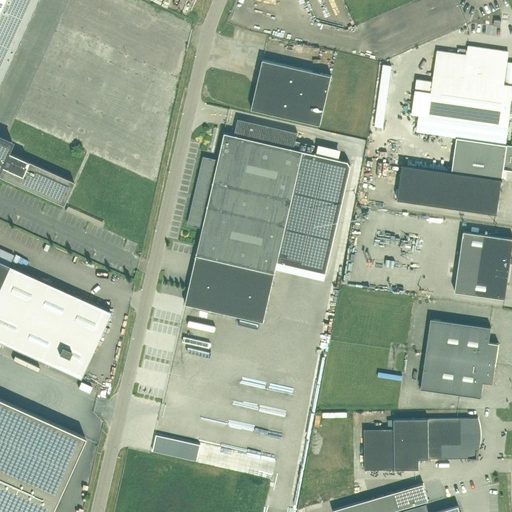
[(0,82),(37,0),(0,0),(0,177),(62,205),(73,181),(7,151),(12,141),(0,136),(0,82)]
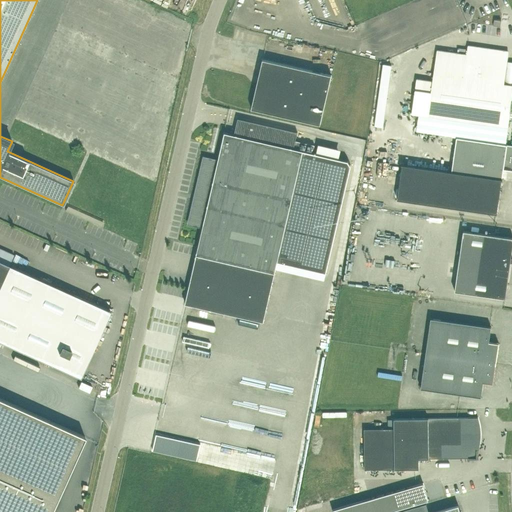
[(240,0),(238,9),(244,10),(247,2),(240,0)]
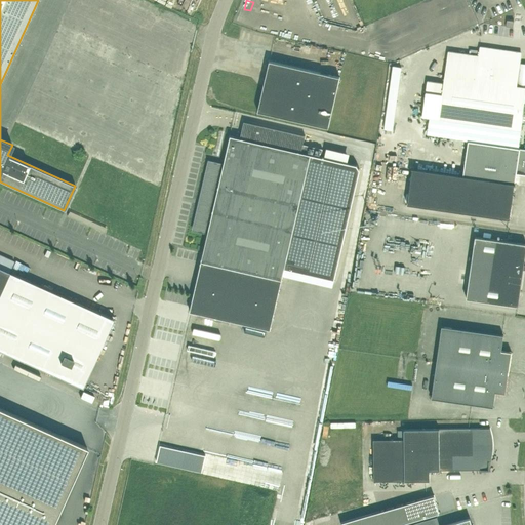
[(282,26),(291,0),(286,0),(277,24),(282,26)]
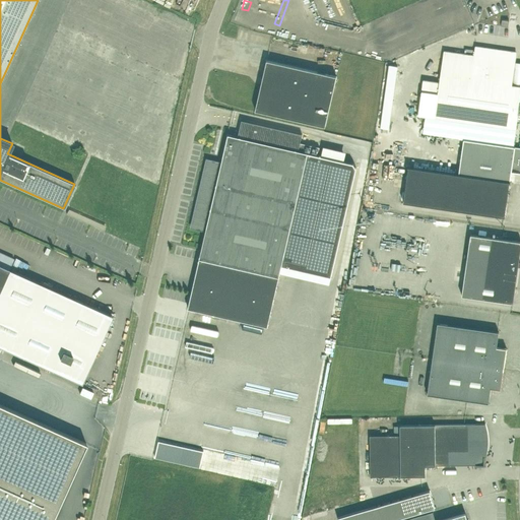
[(350,0),(328,0),(328,17),(340,17),(342,27),(354,27),(359,26),(350,0)]
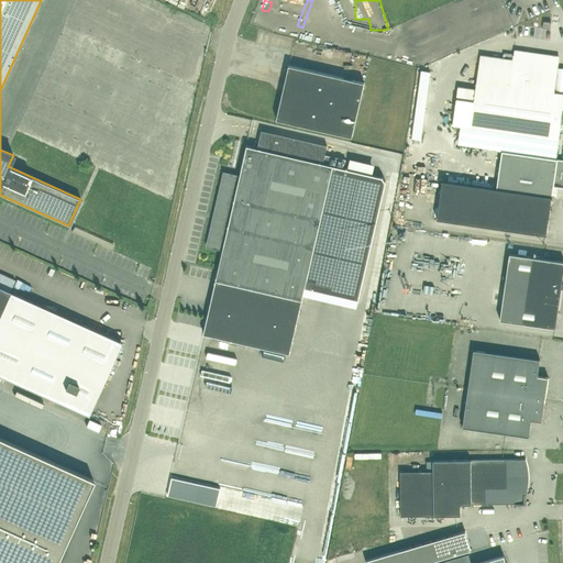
[(260,14),(258,24),(269,25),(271,17),(260,14)]
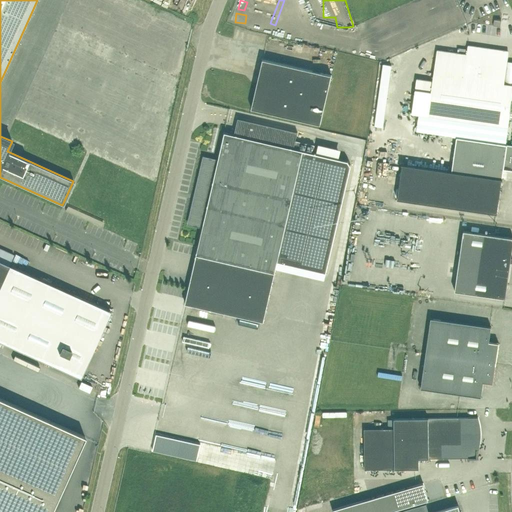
[(67,40),(80,46),(85,36),(72,30),(67,40)]
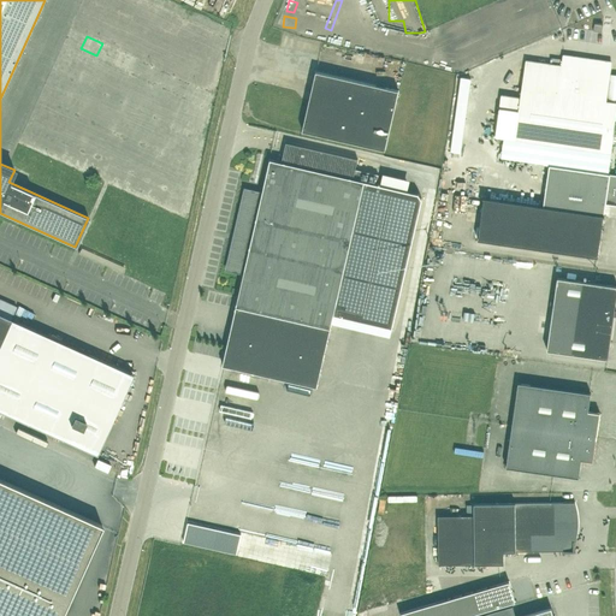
[(106,60),(110,47),(102,45),(98,58),(106,60)]
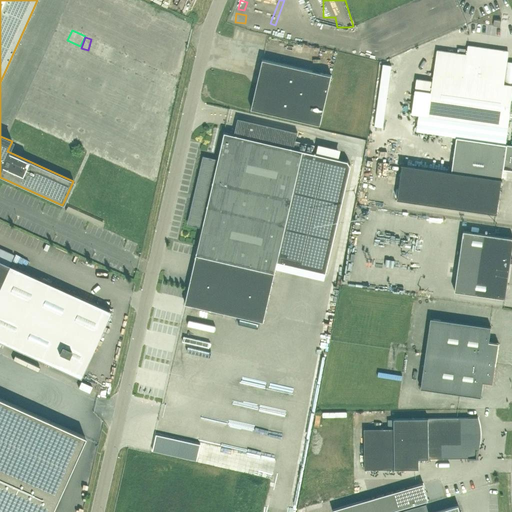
[(108,60),(112,47),(101,44),(97,56),(108,60)]
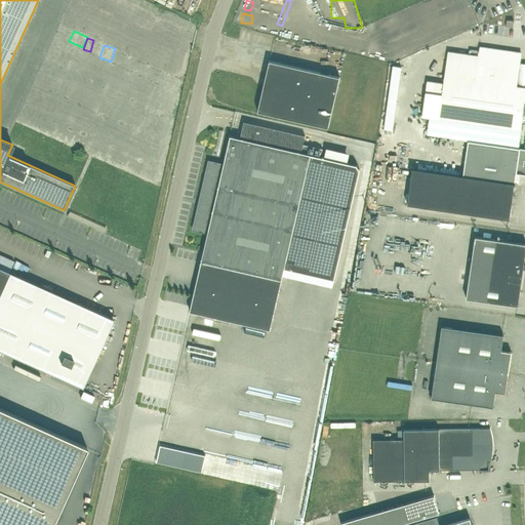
[(421,117),(520,130),(524,96),(524,87),(516,86),(521,52),(479,47),(478,56),(447,51),(443,83),(427,81),(421,117)]
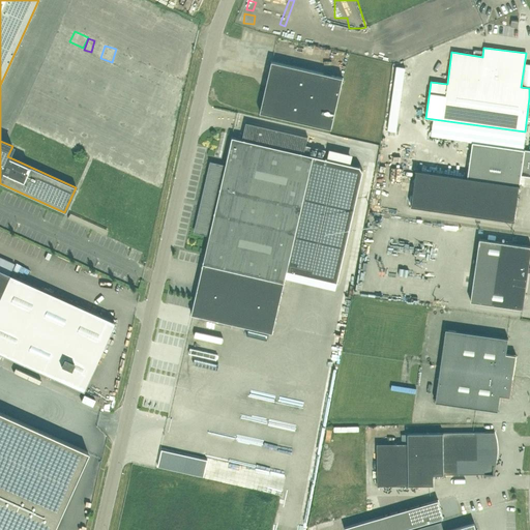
[(93,69),(95,65),(68,55),(67,59),(93,69)]
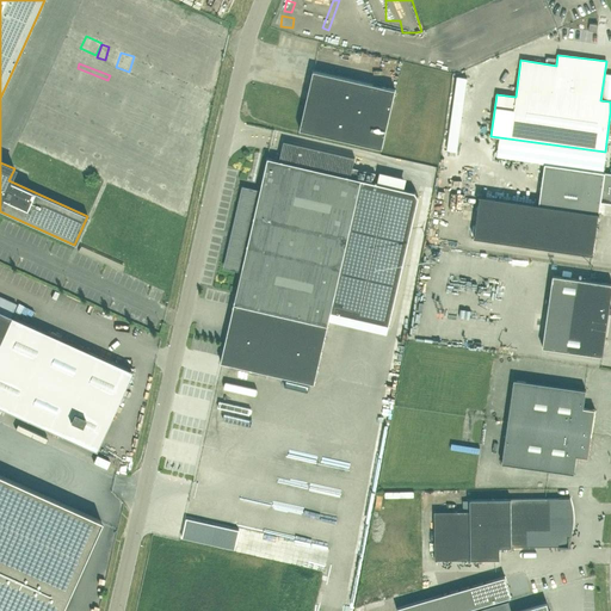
[(395,90),(313,71),(300,130),(381,149),(395,90)]
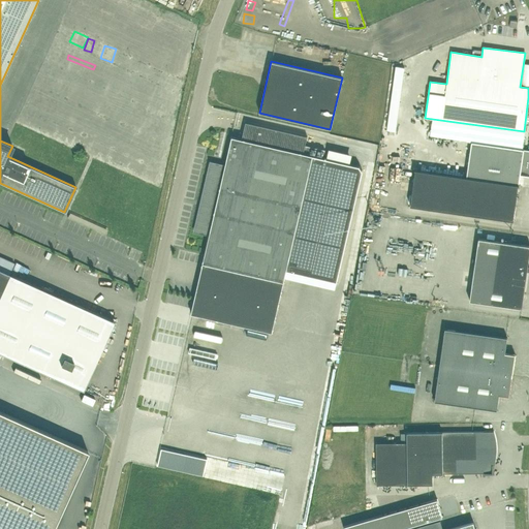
[(64,64),(62,68),(88,80),(90,74),(64,64)]
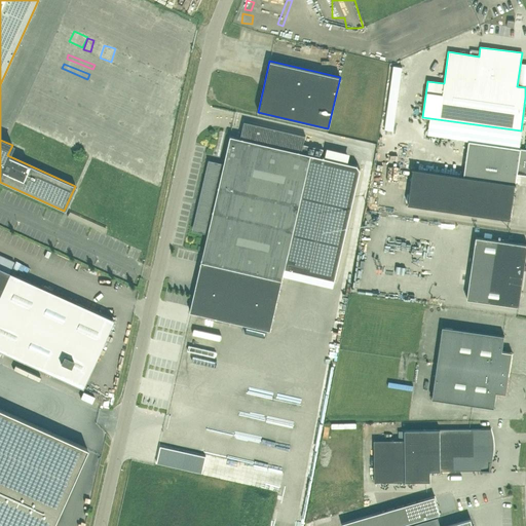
[(7,102),(12,88),(6,86),(1,100),(7,102)]
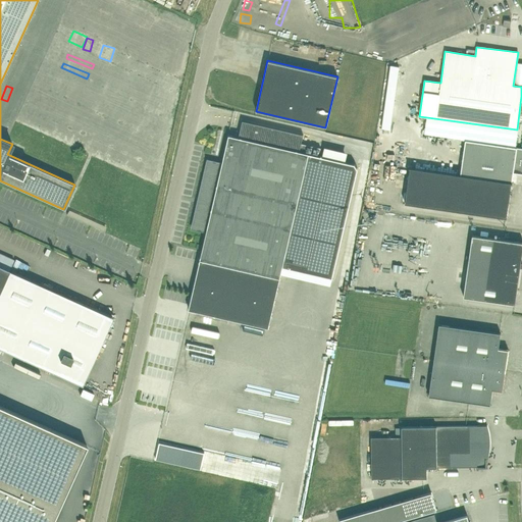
[(161,101),(162,96),(142,90),(140,95),(161,101)]
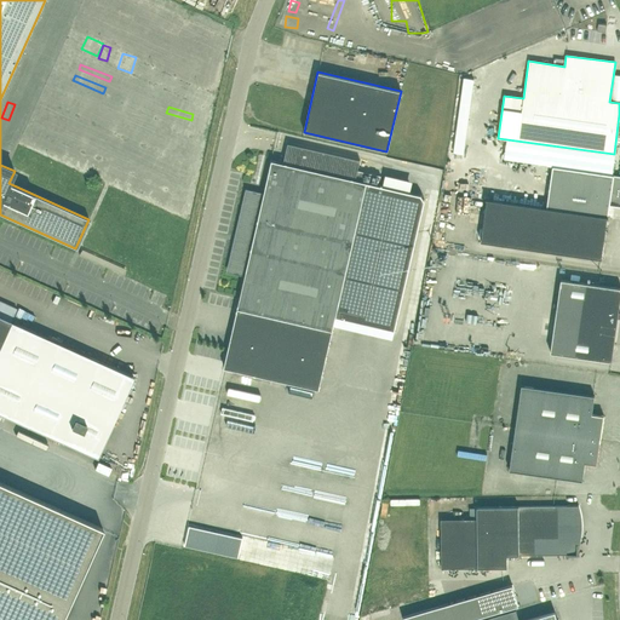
[(245,275),(224,368),(319,390),(336,317),(383,328),(401,252),(412,254),(426,196),(367,183),(369,173),(357,170),(360,160),(288,143),(283,164),(271,160),(264,194),(247,190),(228,270),(245,275)]
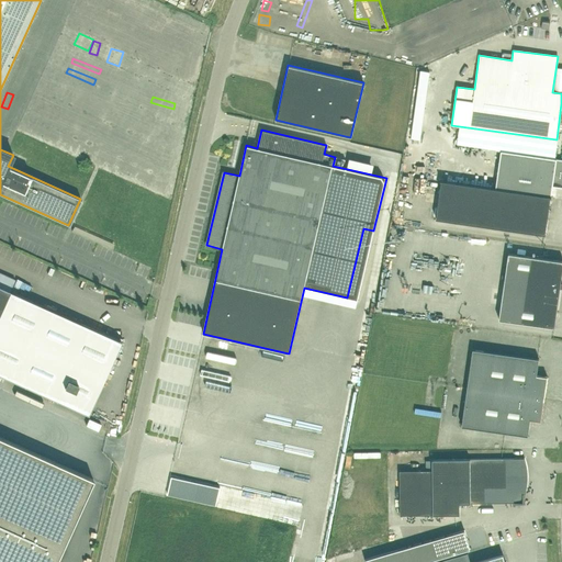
[(58,149),(70,153),(72,147),(60,144),(58,149)]
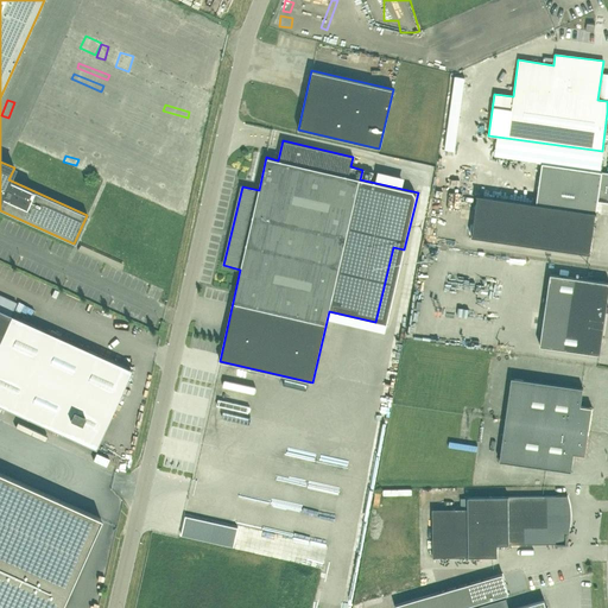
[(477,196),(596,214),(596,213),(595,213),(597,201),(607,202),(607,172),(542,163),(536,204),(476,195),(476,196),(477,196)]
